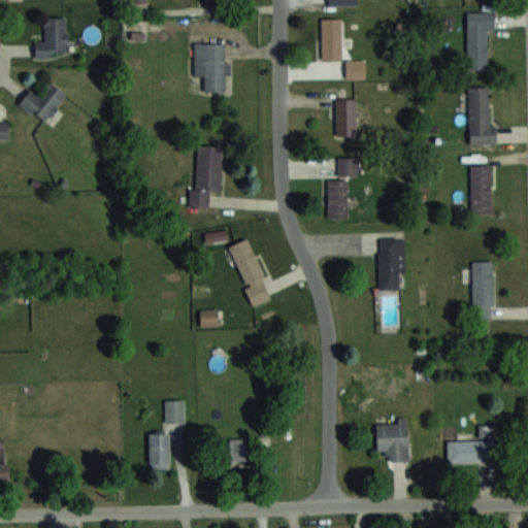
[(493,11),(466,11),(466,69),(487,69),(487,31),(493,31),(493,11)]
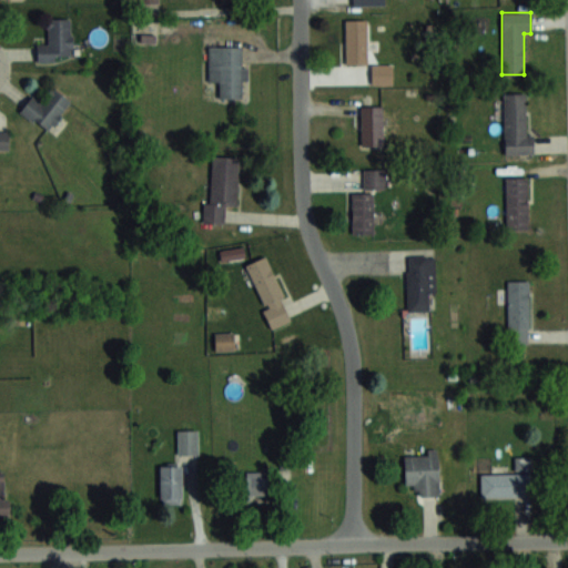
[(48,18),(48,42),(38,42),(38,60),(72,60),(72,18),(48,18)]
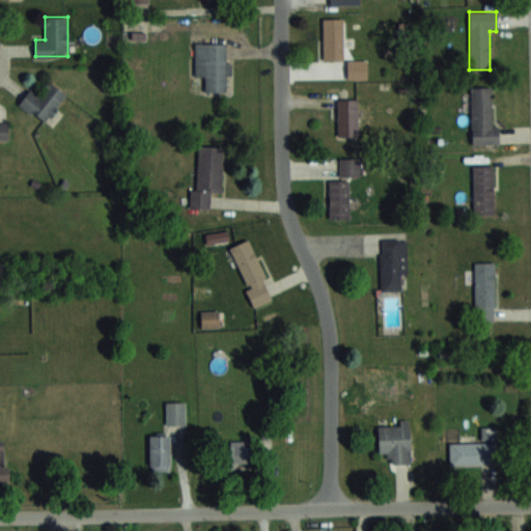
[(324,59),(343,59),(343,18),(324,18),(324,59)]
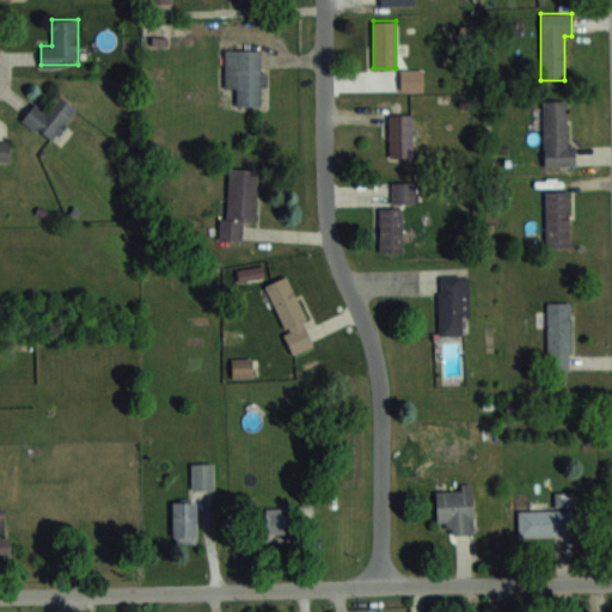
[(225,87),(237,87),(237,105),(263,105),(263,49),(225,49),(225,87)]
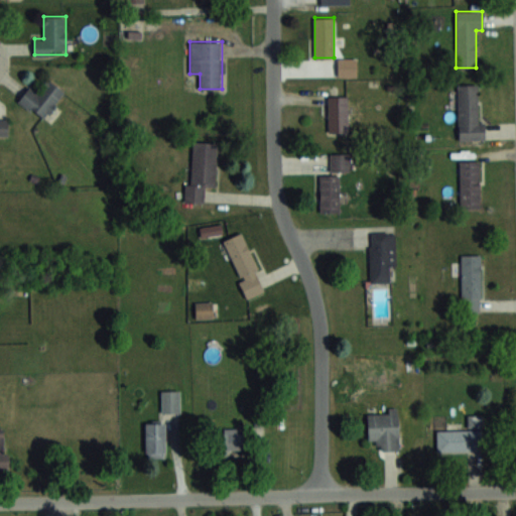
[(357,76),(357,58),(337,58),(337,76),(357,76)]
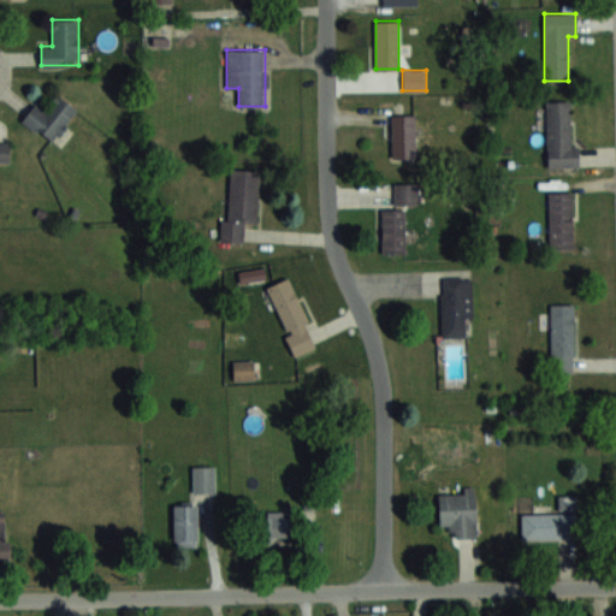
[(46,108),(35,100),(21,120),(53,143),(77,108),(57,93),(46,108)]
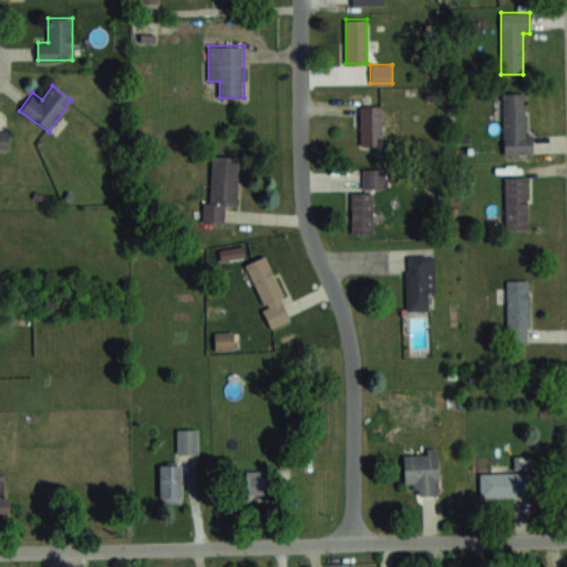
[(533,153),(533,133),(525,133),(525,92),(503,92),(504,153),(533,153)]
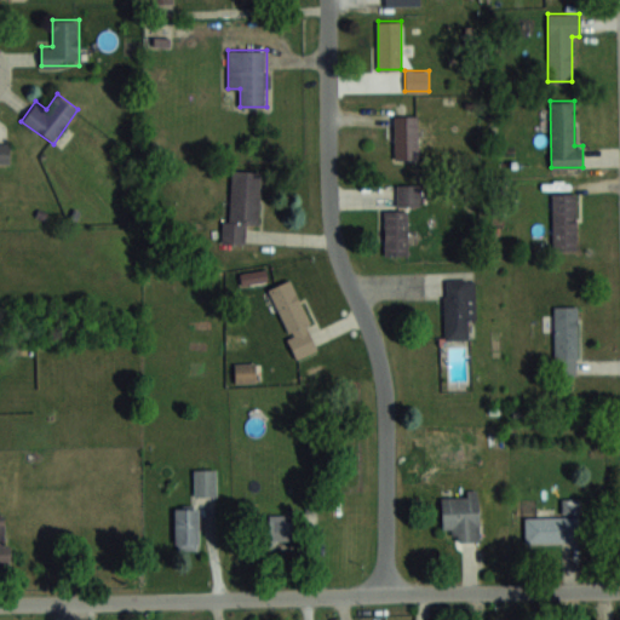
[(418,158),(418,114),(394,114),(394,158),(418,158)]
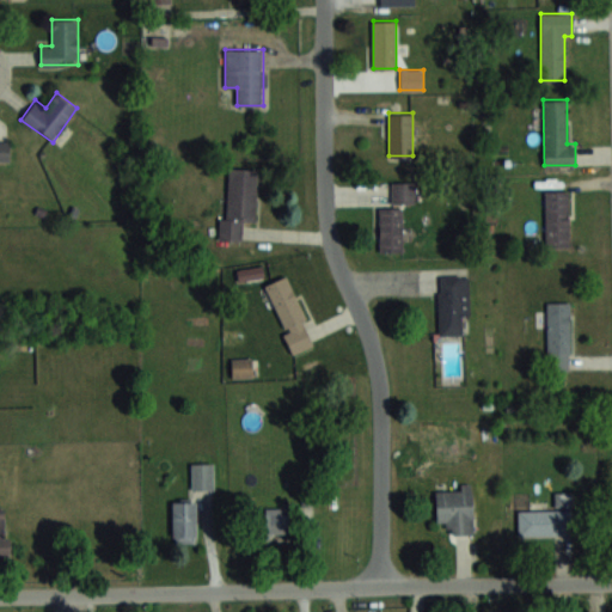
[(0,160),(10,160),(10,135),(0,135),(0,160)]
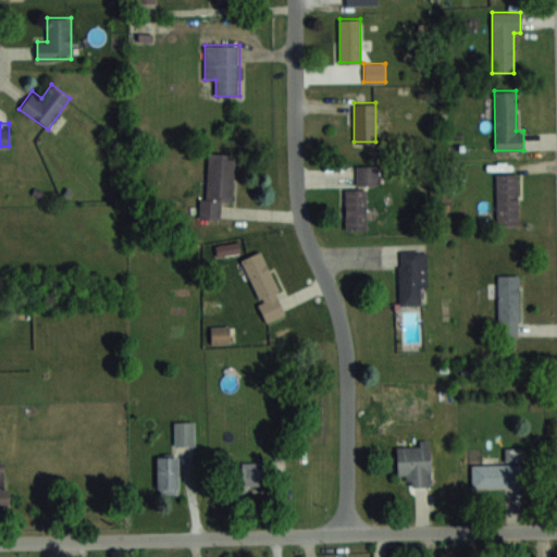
[(234,152),(209,151),(207,198),(200,198),(199,218),(220,219),(221,200),(233,201),(234,152)]
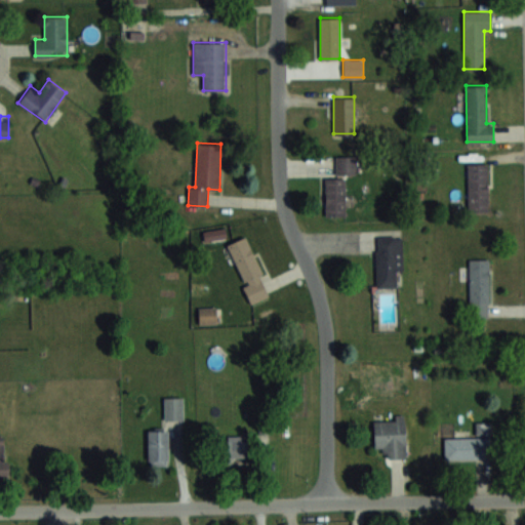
[(356,156),(336,156),(336,173),(356,173),(356,156)]
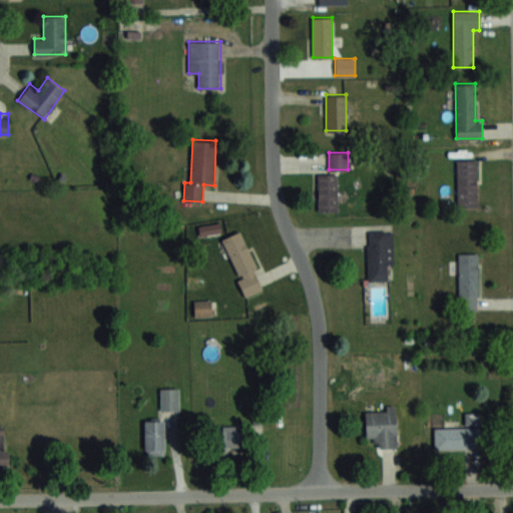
[(477,206),(477,159),(458,159),(458,206),(477,206)]
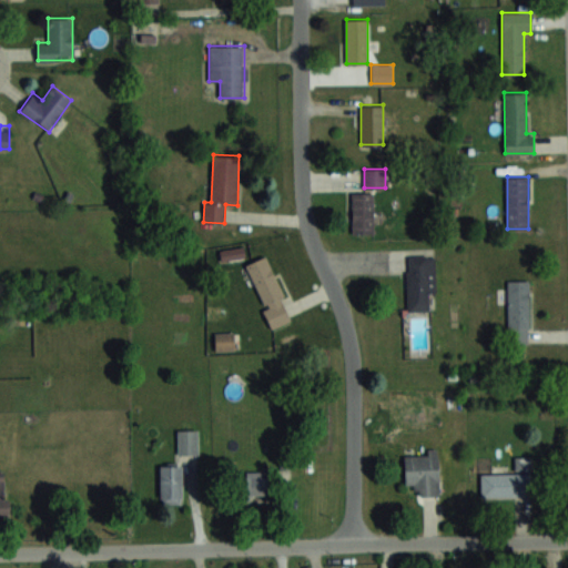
[(374,192),(352,192),(352,233),(374,233),(374,192)]
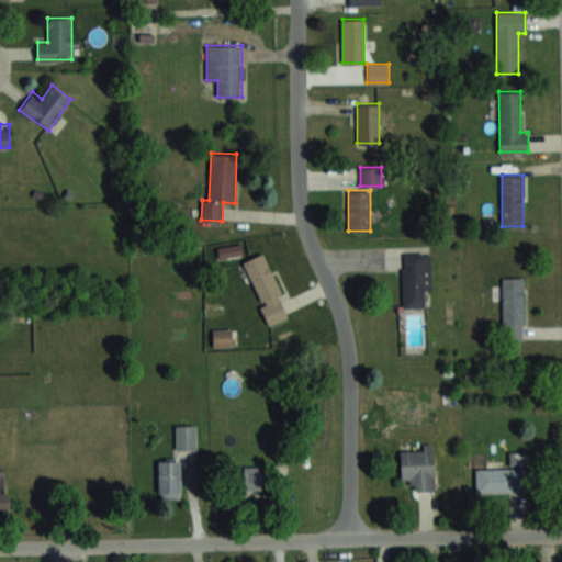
[(244,261),(269,325),(289,317),(263,253),(244,261)]
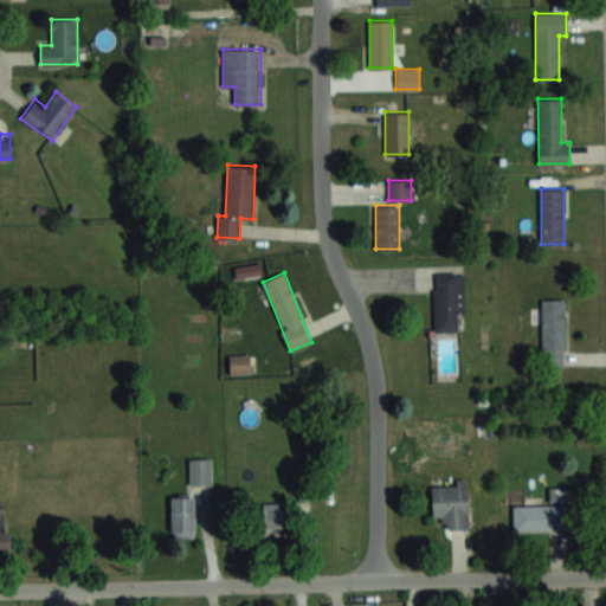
[(463,272),(434,272),(434,330),(463,330),(463,272)]
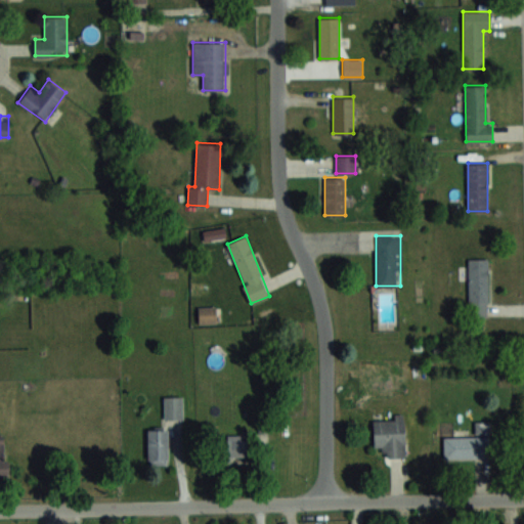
[(488,258),(469,258),(469,316),(488,316),(488,258)]
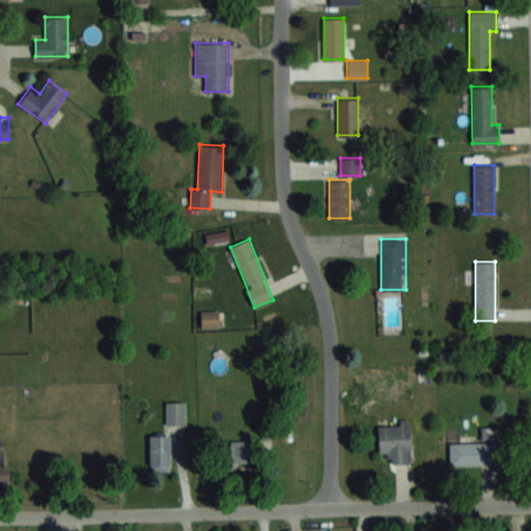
[(218,327),(218,311),(201,311),(201,326),(218,327)]
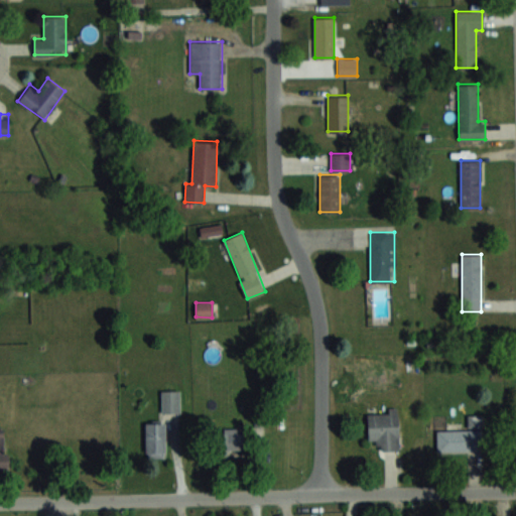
[(161,411),(180,411),(180,389),(161,389),(161,411)]
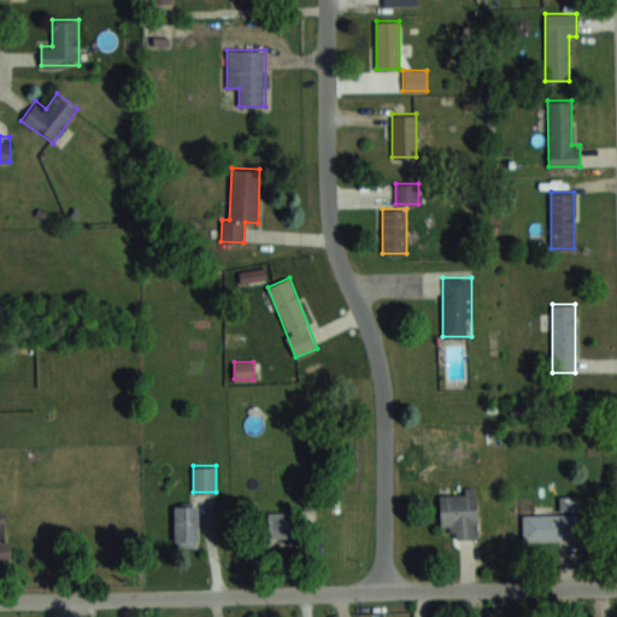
[(440,527),(452,527),(453,539),(479,538),(476,487),(465,487),(465,492),(439,493),(440,527)]
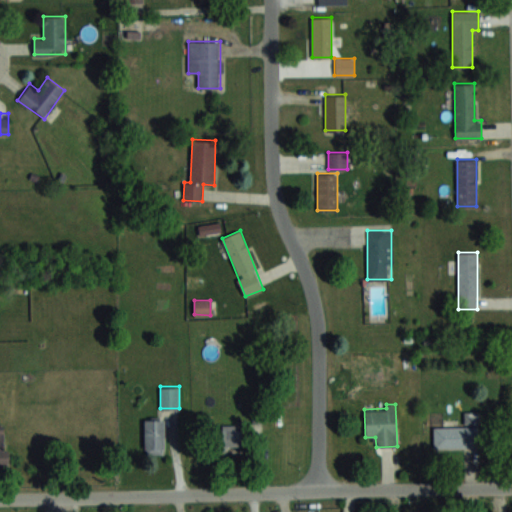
[(145,453),(164,453),(164,417),(145,417),(145,453)]
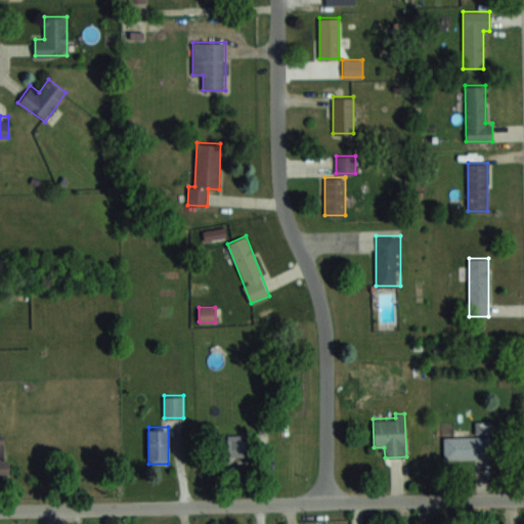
[(247,435),(221,435),(221,460),(247,460),(247,435)]
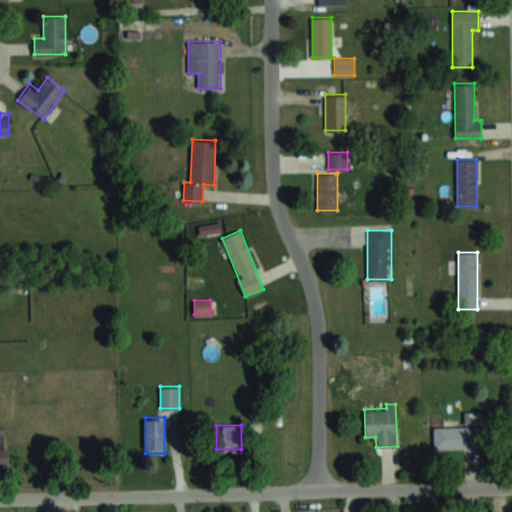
[(433,426),(433,448),(479,448),(479,426),(433,426)]
